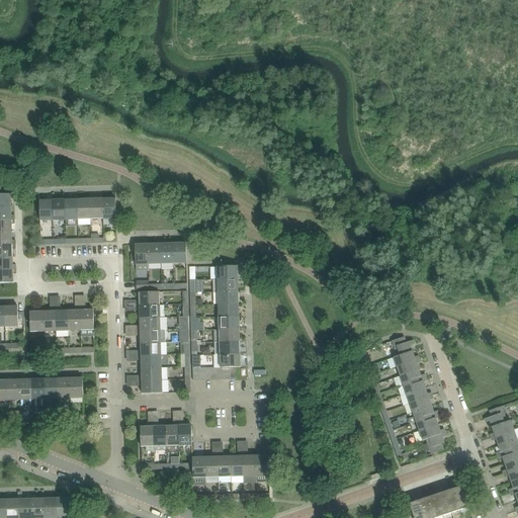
[(11,194),(0,194),(0,206),(11,206),(11,194)]
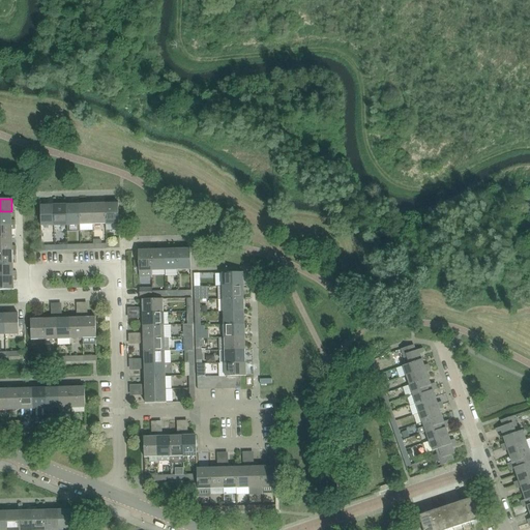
[(106,224),(106,203),(92,204),(93,225),(106,224)]
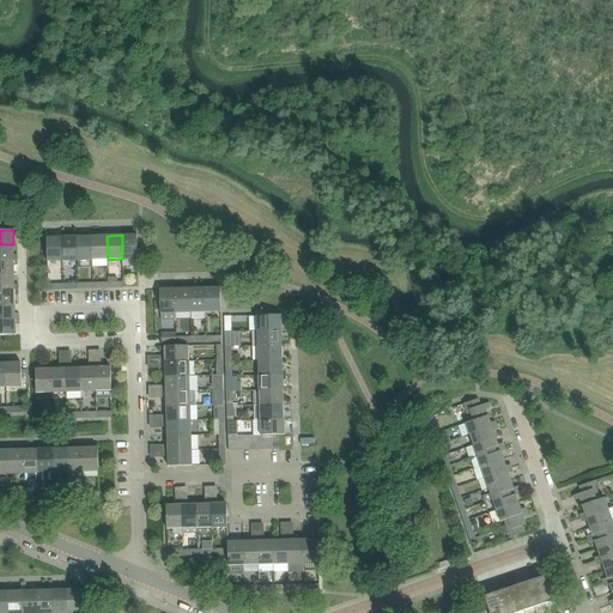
[(138,259),(137,235),(122,235),(122,259),(138,259)]
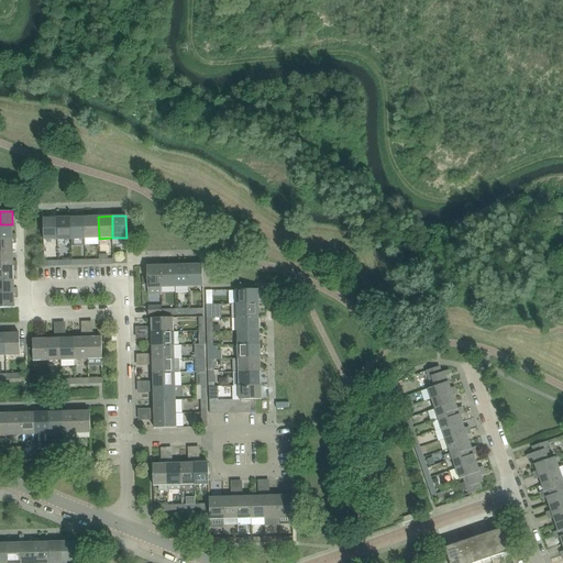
[(72,240),(72,217),(57,218),(57,240),(72,240)]
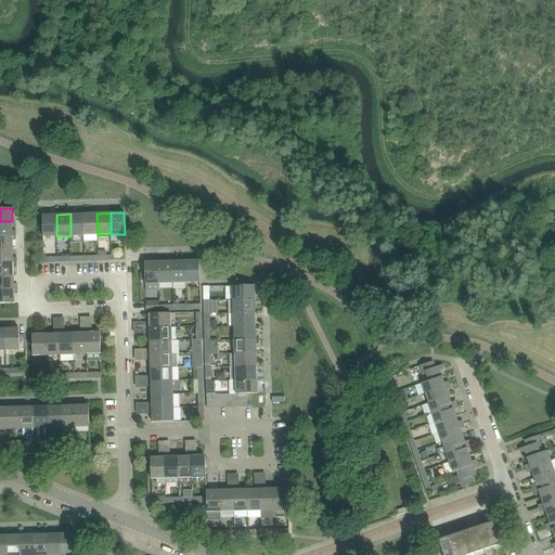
[(84,235),(84,214),(71,214),(71,236),(84,235)]
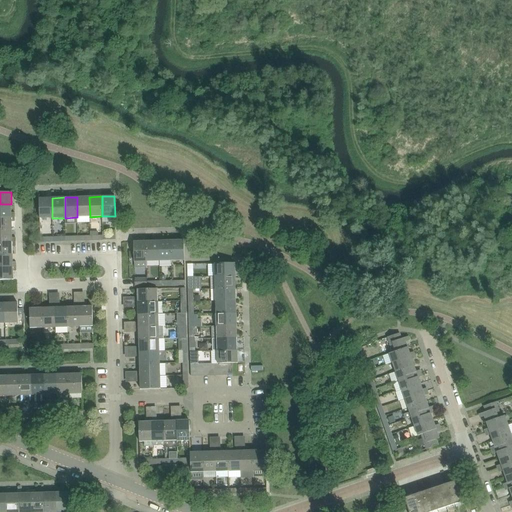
[(90,217),(89,197),(77,197),(77,217),(90,217)]
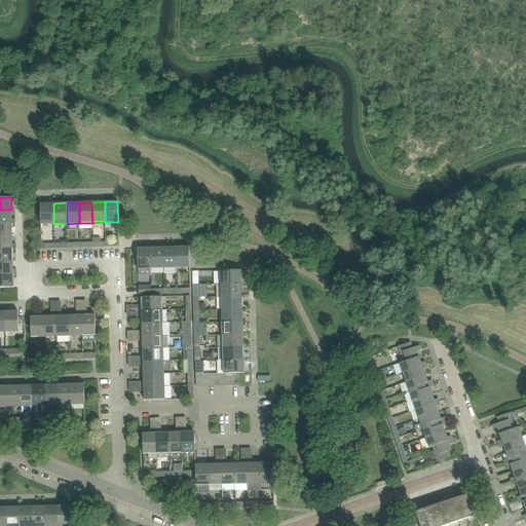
[(53,224),(53,203),(40,203),(41,224),(53,224)]
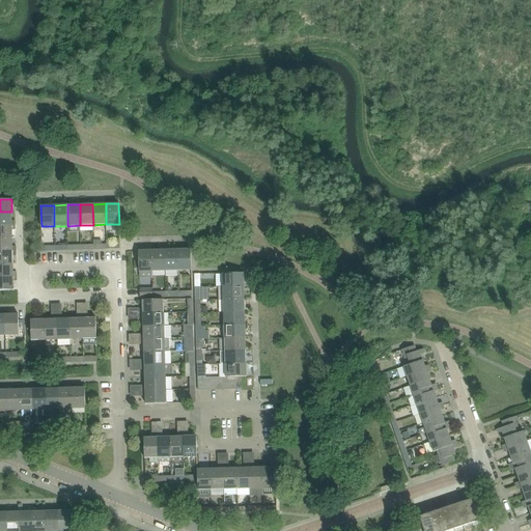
[(12,220),(11,212),(0,212),(0,225),(16,225),(16,220),(12,220)]
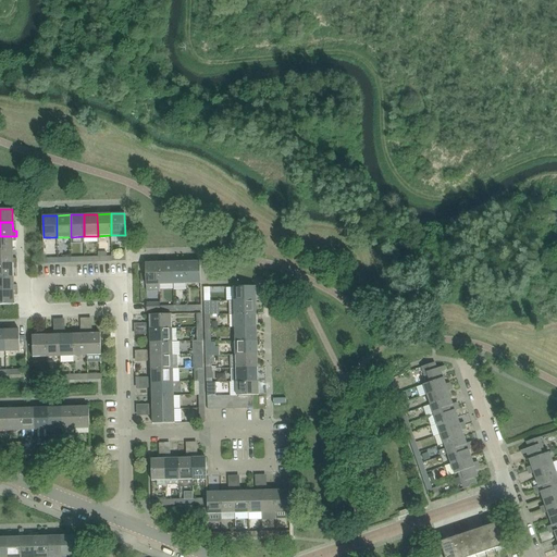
[(13,240),(16,240),(16,236),(0,236),(0,249),(13,249),(13,240)]
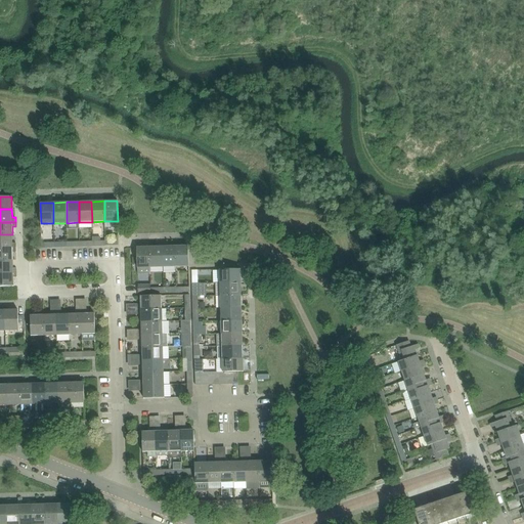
[(12,243),(12,234),(0,234),(0,247),(16,247),(16,243),(12,243)]
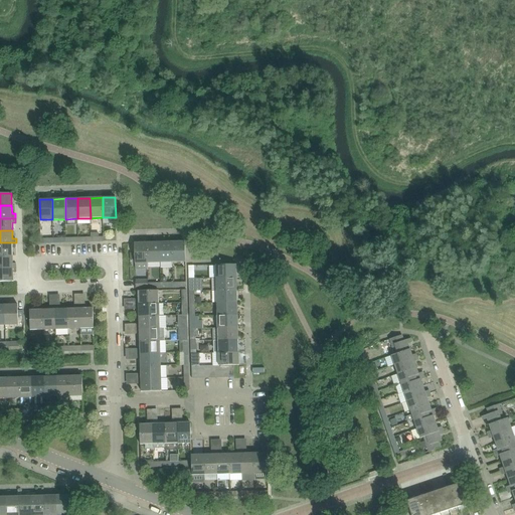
[(117,241),(117,236),(109,236),(109,233),(104,233),(104,241),(117,241)]
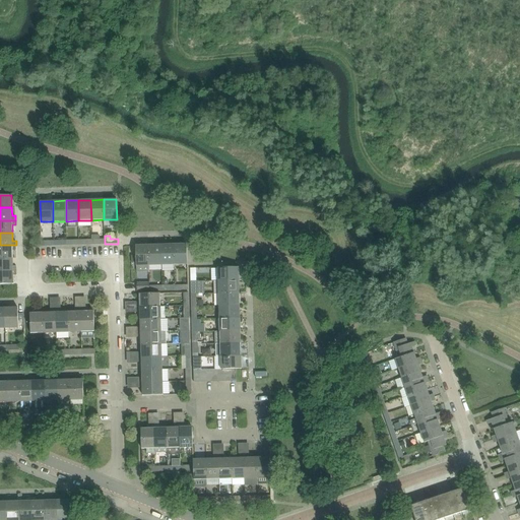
[(188,264),(187,244),(174,245),(175,265),(188,264)]
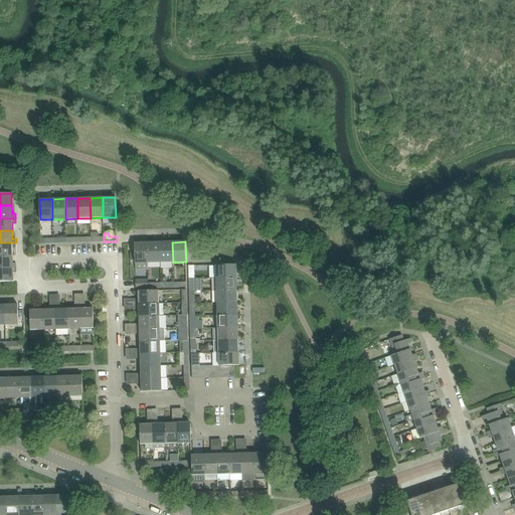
[(0,255),(13,255),(12,247),(16,247),(16,242),(0,242),(0,255)]
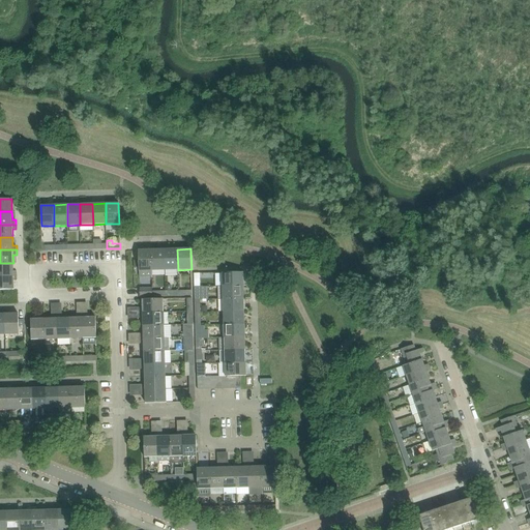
[(152,270),(151,249),(139,251),(139,271),(152,270)]
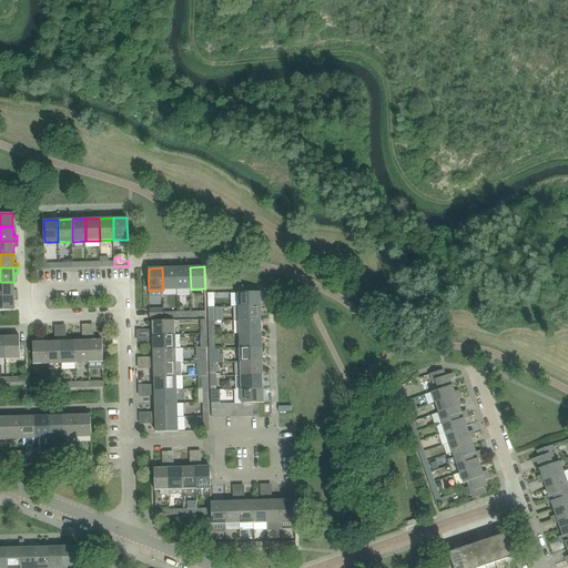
[(176,290),(176,267),(162,267),(163,290),(176,290)]
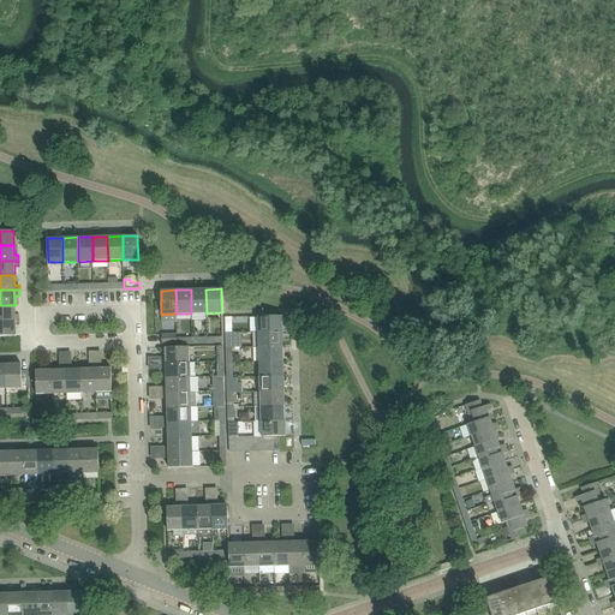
[(207,314),(206,290),(191,290),(191,314),(207,314)]
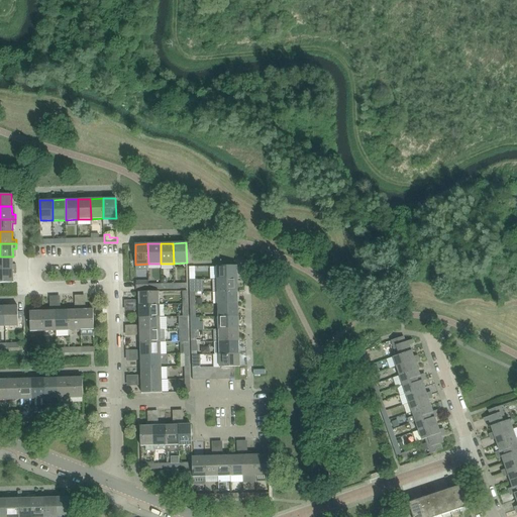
[(13,265),(13,256),(0,256),(0,270),(17,269),(17,265),(13,265)]
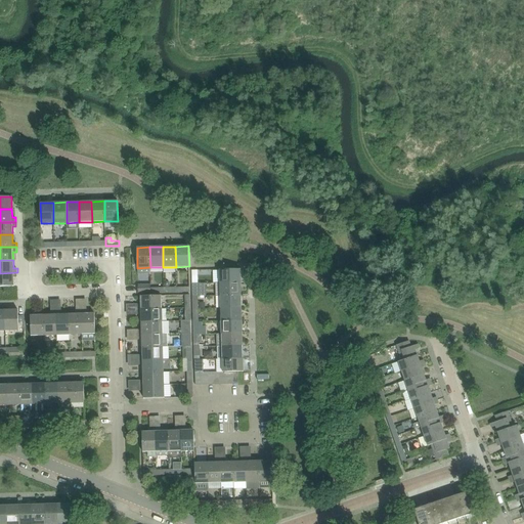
[(241,282),(241,269),(219,270),(220,282),(241,282)]
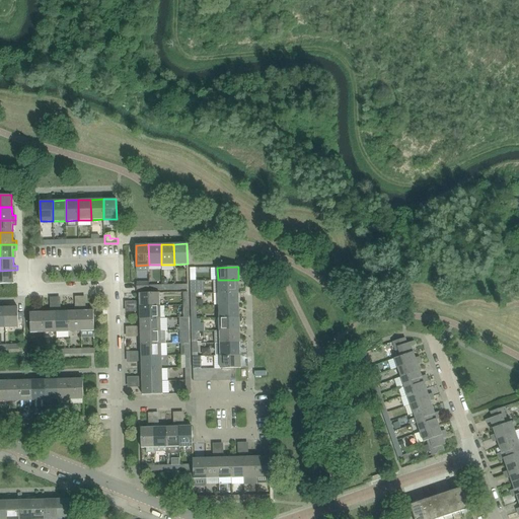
[(0,283),(13,283),(13,275),(17,275),(17,270),(0,271),(0,283)]
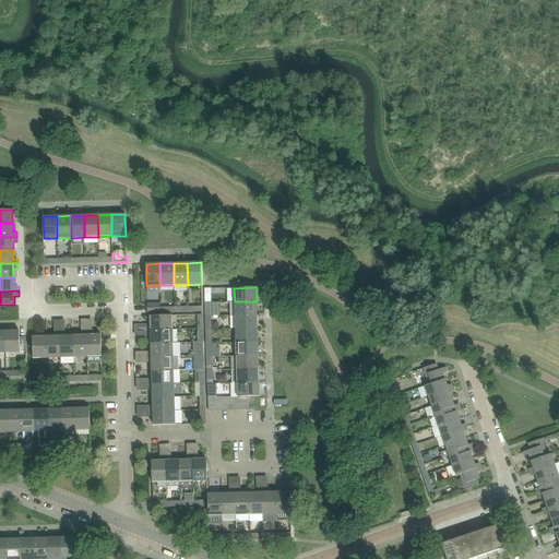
[(258,314),(257,301),(235,301),(235,316),(258,314)]
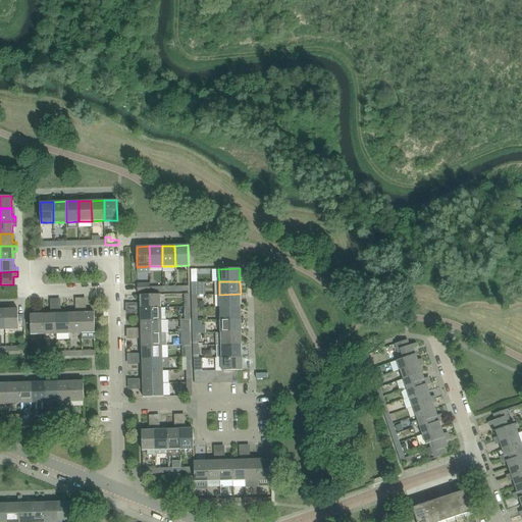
[(151,292),(150,288),(150,282),(138,283),(138,293),(151,292)]
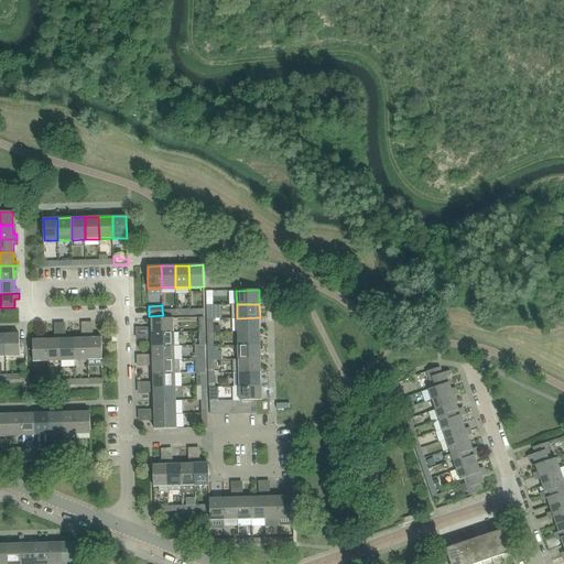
[(221,305),(213,305),(213,318),(223,318),(221,305)]
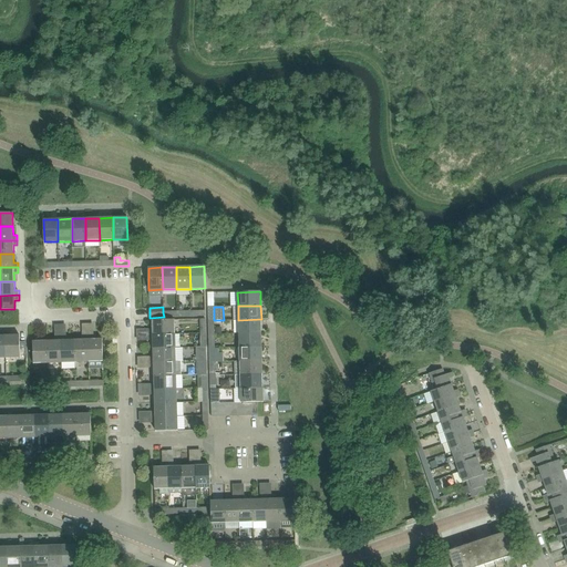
[(261,332),(261,319),(238,320),(239,333),(261,332)]
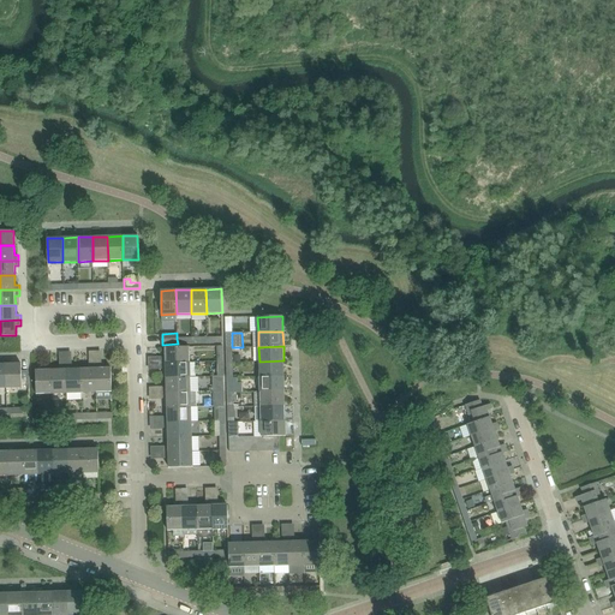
[(190,363),(190,347),(165,348),(165,358),(161,358),(161,363),(190,363)]
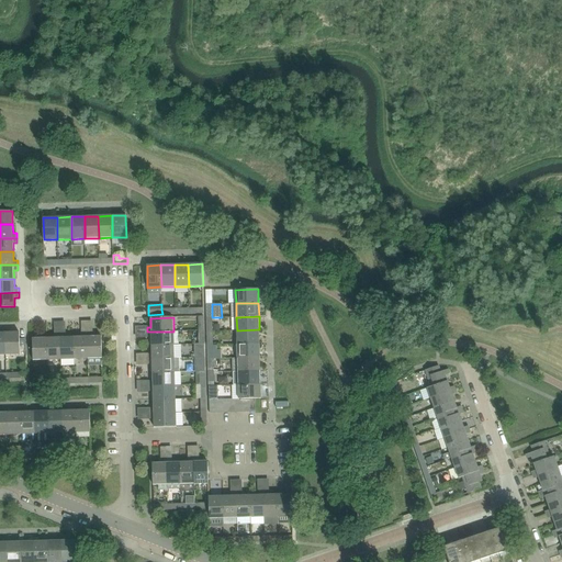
[(20,353),(20,332),(11,333),(11,328),(6,329),(7,355),(20,353)]
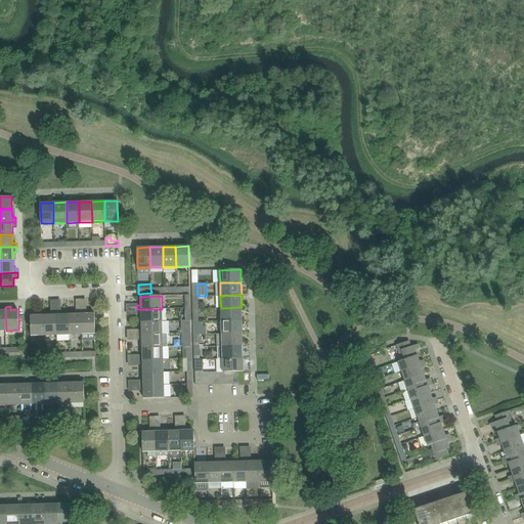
[(242,320),(242,307),(221,308),(221,321),(242,320)]
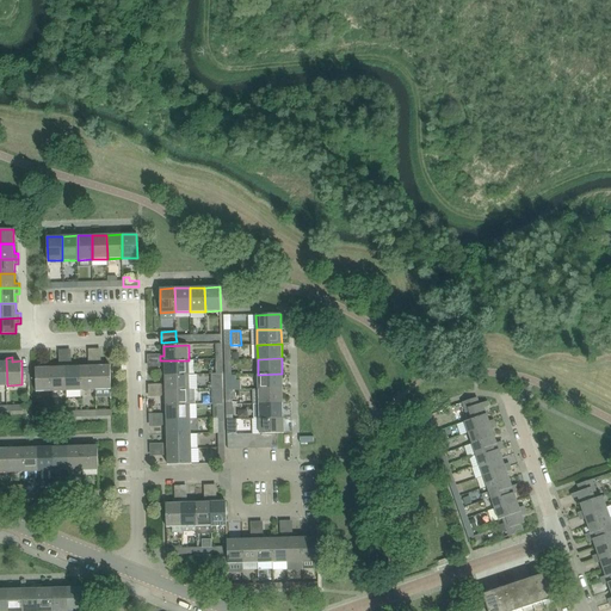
[(189,375),(189,360),(160,360),(160,366),(165,366),(165,376),(189,375)]
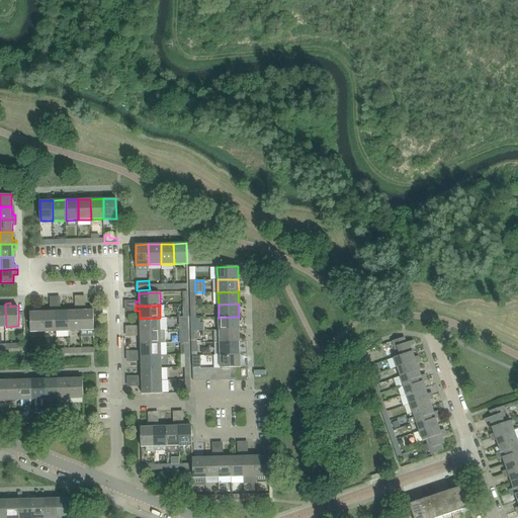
[(81,331),(81,307),(76,307),(76,310),(68,311),(69,331),(81,331)]
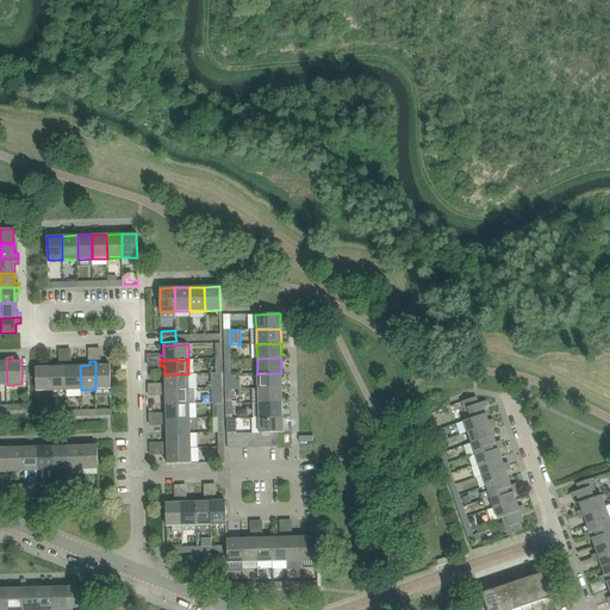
[(100,361),(95,361),(95,390),(111,388),(111,365),(101,365),(100,361)]
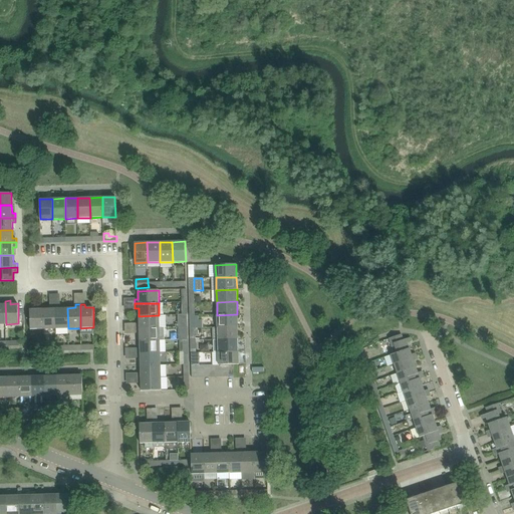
[(55,328),(55,305),(50,305),(50,308),(42,308),(43,329),(55,328)]
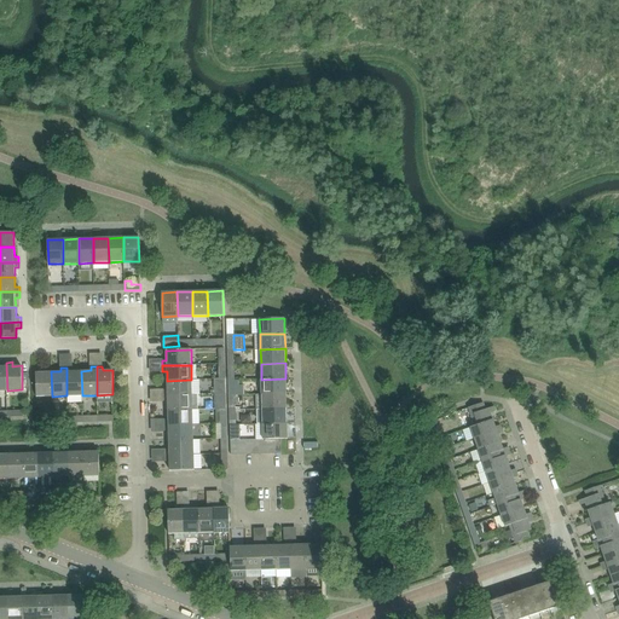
[(82,395),(81,371),(73,371),(73,368),(67,368),(67,395),(82,395)]
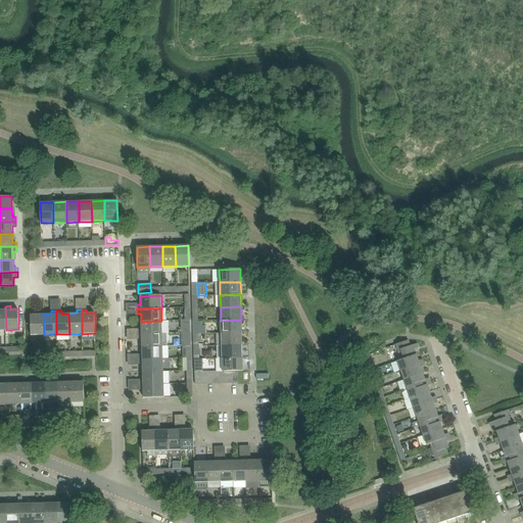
[(44,335),(43,314),(31,315),(31,335),(44,335)]
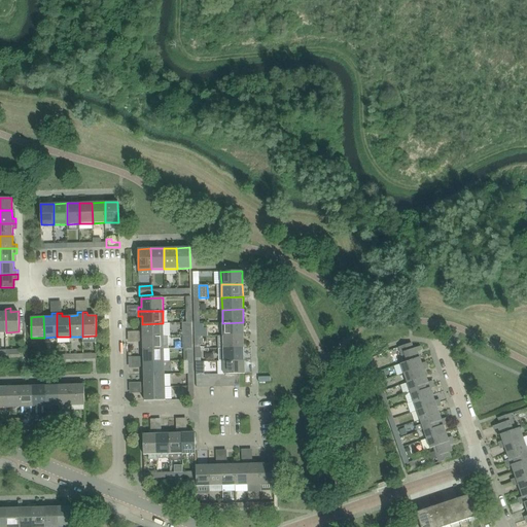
[(191,322),(182,322),(182,336),(192,336),(191,322)]
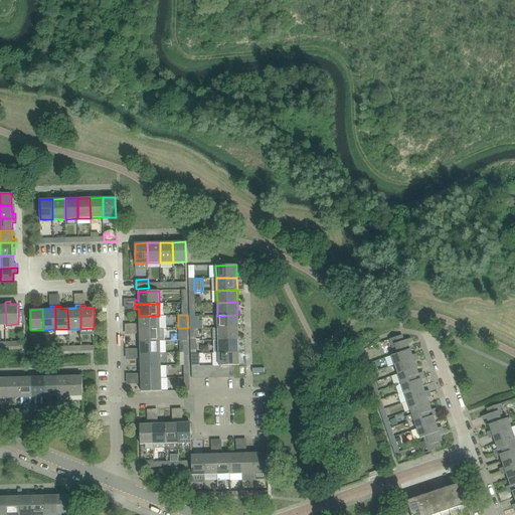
[(238,327),(237,315),(217,316),(217,328),(238,327)]
